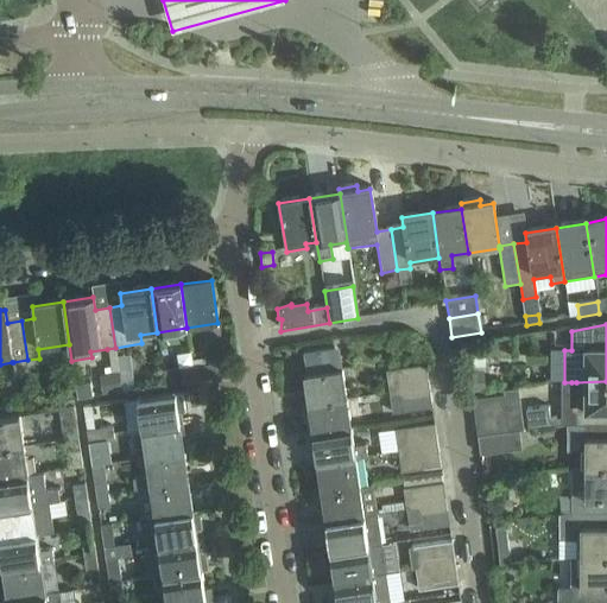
[(115,348),(107,349),(111,376),(119,375),(117,359),(115,348)]
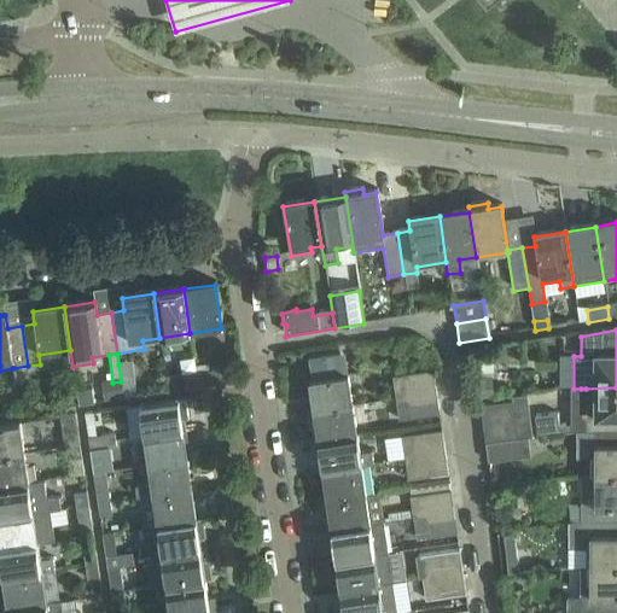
[(309,383),(314,413),(351,408),(347,377),(342,378),(338,355),(308,360),(312,383),(309,383)]
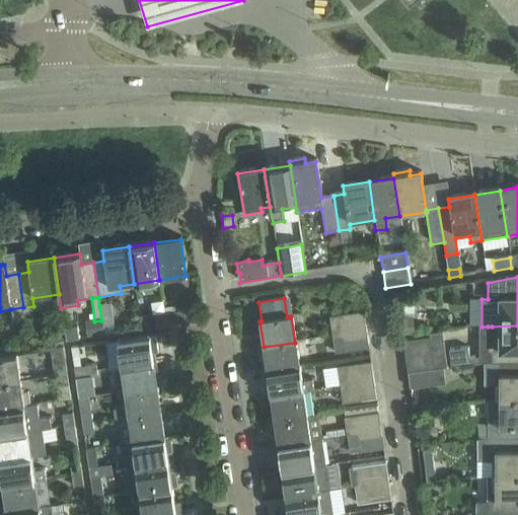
[(191,311),(164,315),(166,327),(193,323),(191,311)]
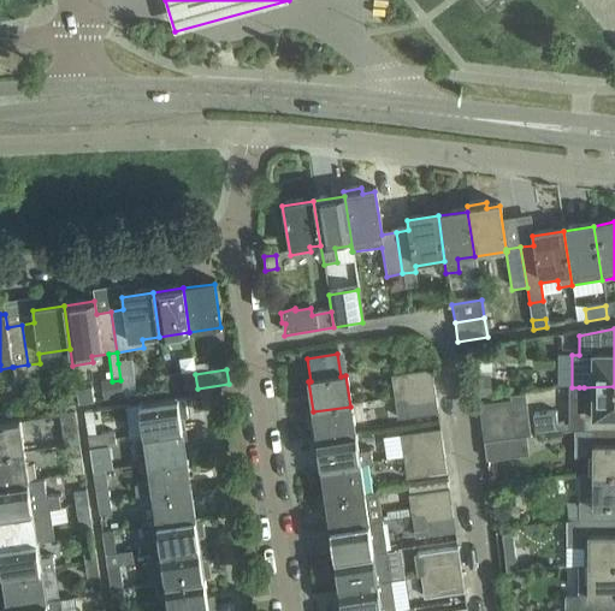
[(402,375),(404,391),(433,386),(431,372),(402,375)]
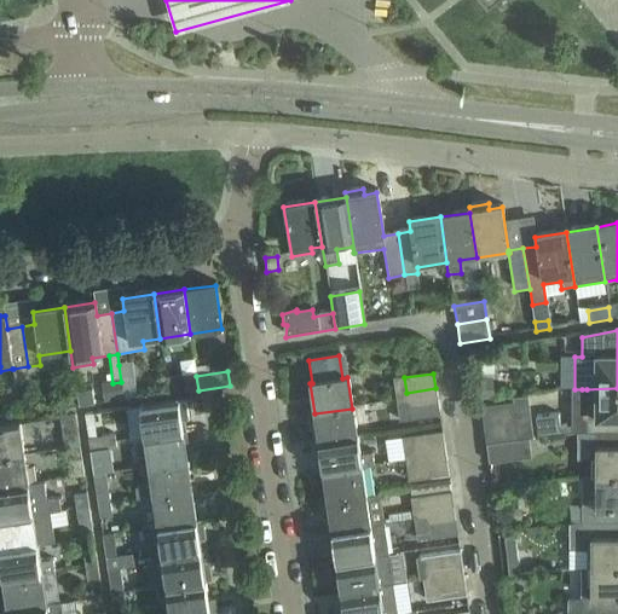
[(198,391),(196,376),(182,378),(184,392),(198,391)]
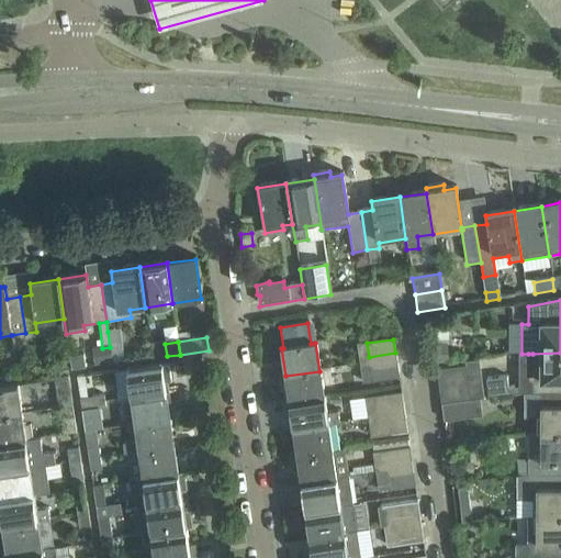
[(367,343),(355,345),(358,365),(370,364),(369,357),(367,343)]
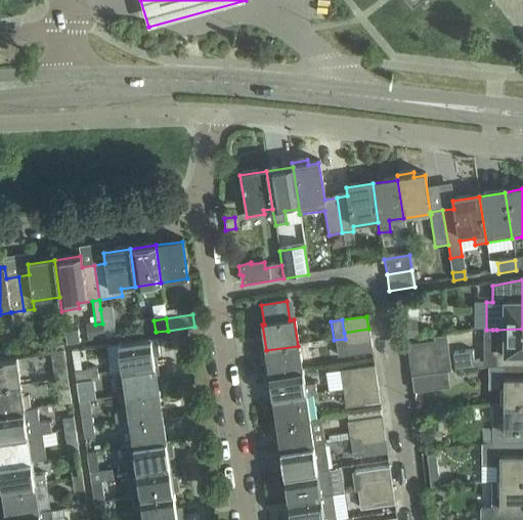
[(151,333),(149,320),(140,321),(142,334),(151,333)]
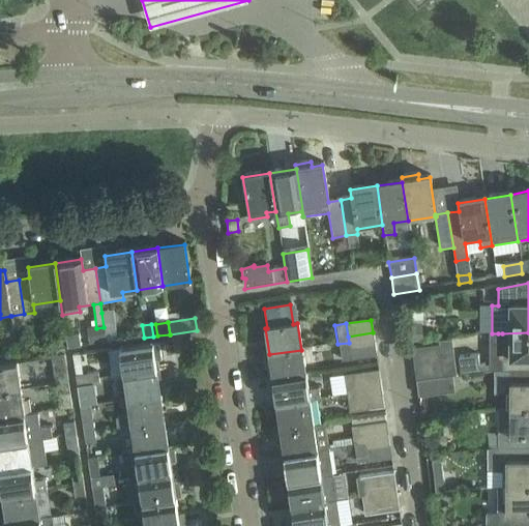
[(421,324),(405,326),(407,343),(411,342),(423,341),(421,324)]
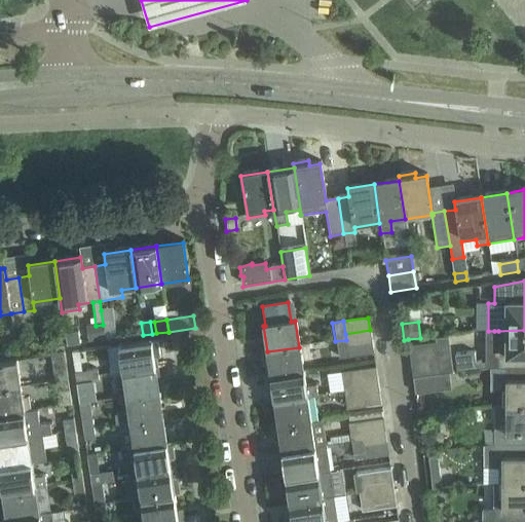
[(110,324),(103,325),(105,339),(112,338),(110,324)]
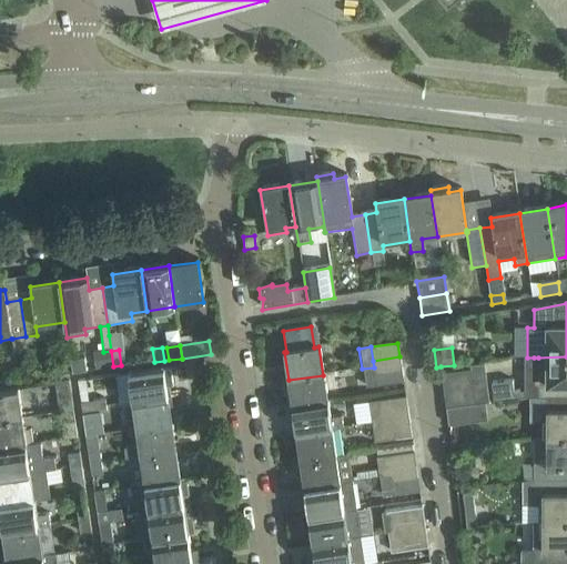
[(103,352),(98,352),(100,368),(113,366),(111,351),(103,352)]
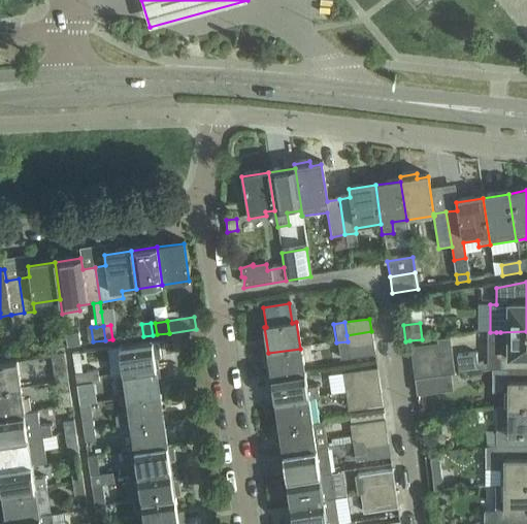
[(78,331),(66,333),(67,345),(80,342),(78,331)]
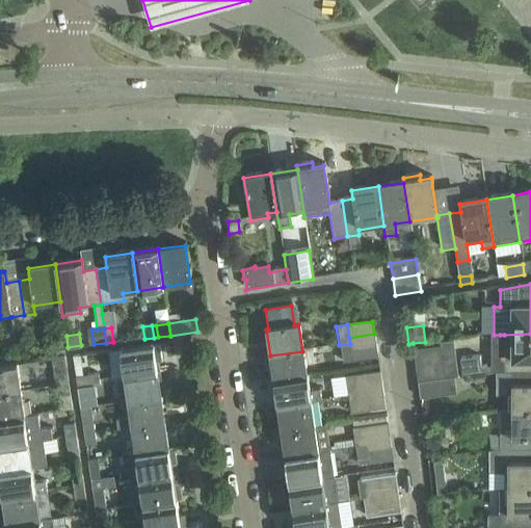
[(374,334),(349,338),(350,344),(351,349),(376,346),(374,334)]
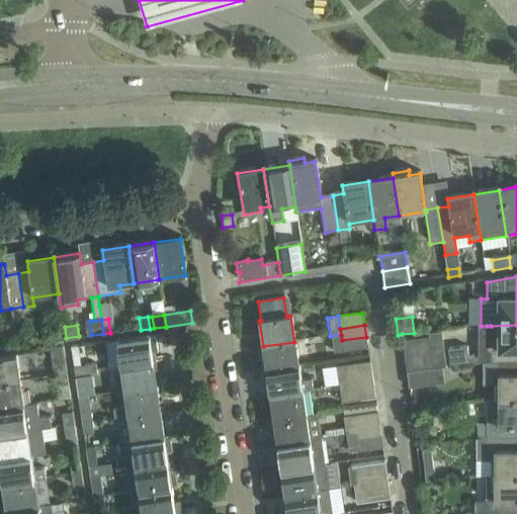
[(516,325),(491,326),(491,362),(483,362),(483,364),(490,363),(516,363),(516,325)]
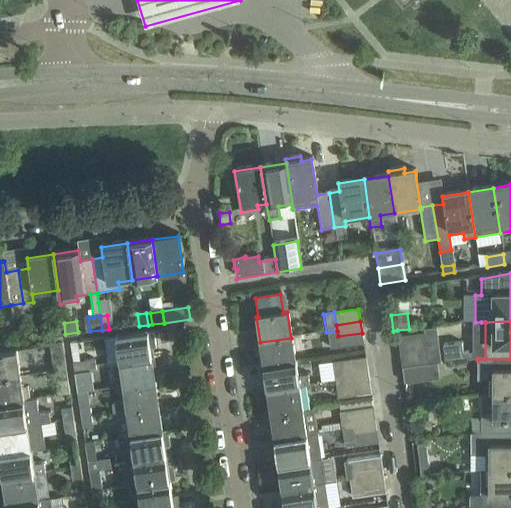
[(329,350),(340,349),(338,336),(337,331),(326,332),(329,350)]
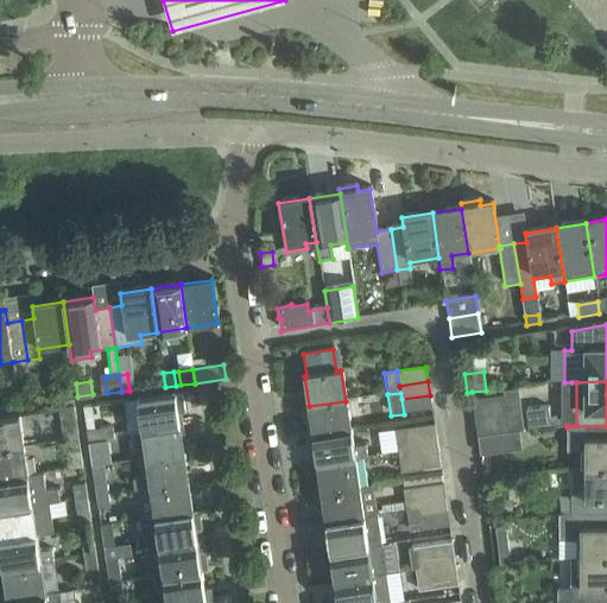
[(179,425),(178,414),(184,413),(182,394),(139,400),(143,431),(179,425)]
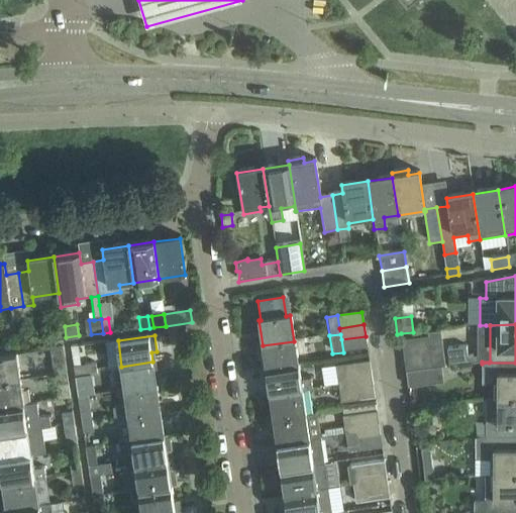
[(366,336),(341,339),(343,352),(367,348),(366,336)]
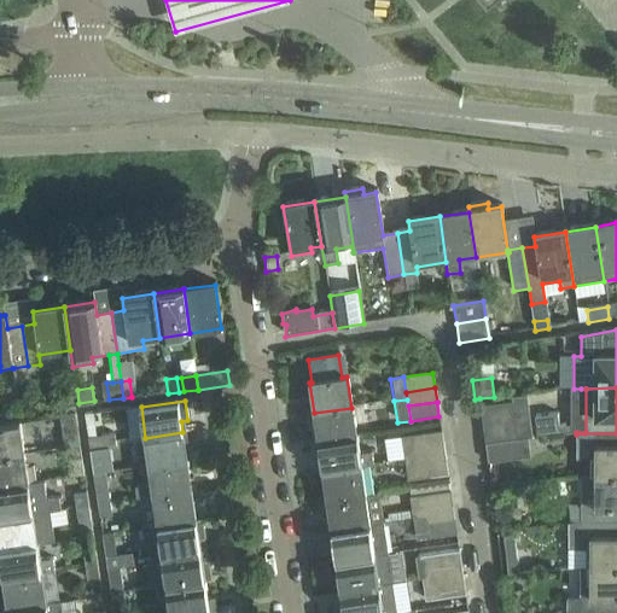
[(479,408),(482,426),(514,422),(512,403),(479,408)]
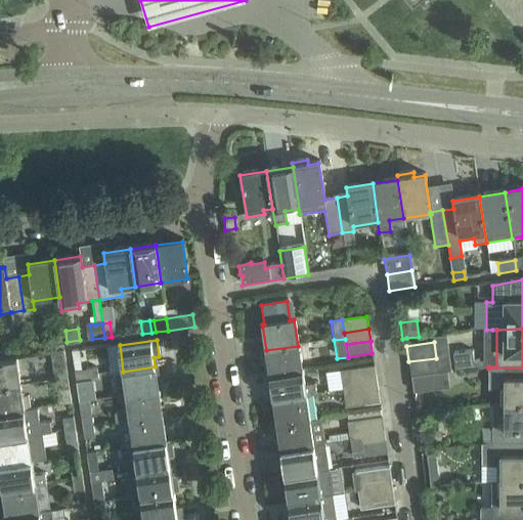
[(266,350),(269,376),(302,371),(298,346),(266,350)]
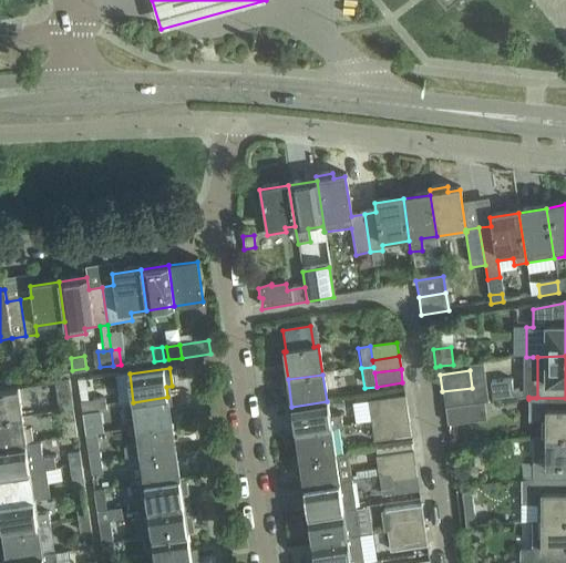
[(88,402),(84,381),(76,382),(80,403),(82,403),(88,402)]
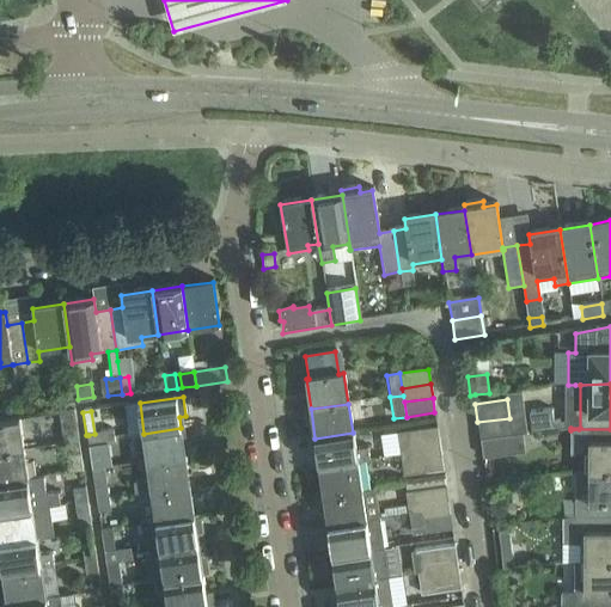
[(551,411),(529,414),(531,433),(560,430),(560,423),(553,423),(551,411)]
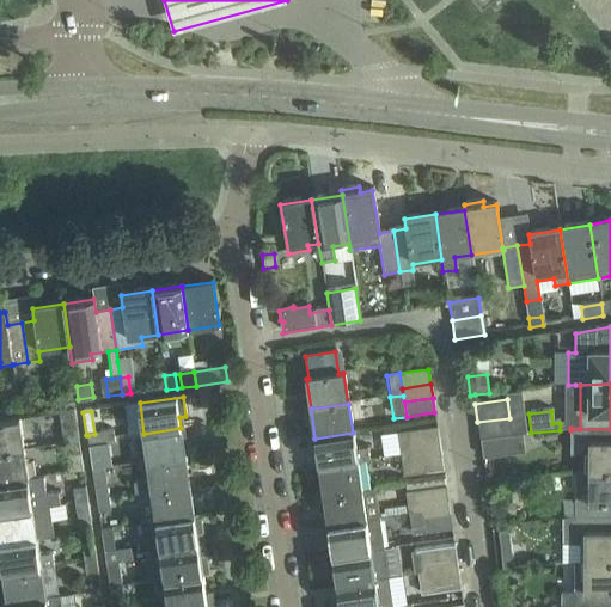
[(477,422),(480,441),(512,436),(509,418),(477,422)]
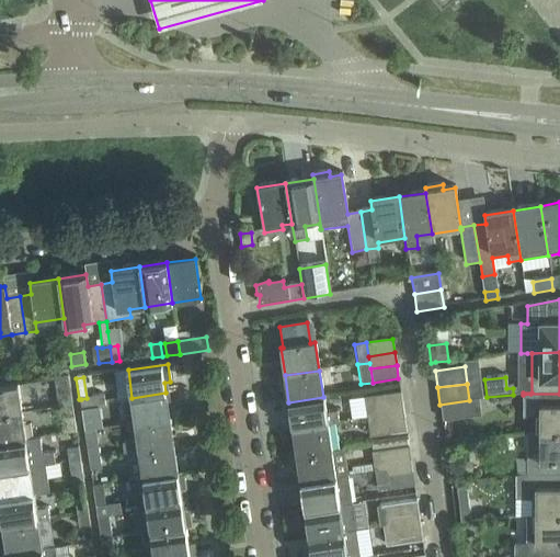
[(19,386),(0,388),(0,417),(22,415),(19,386)]
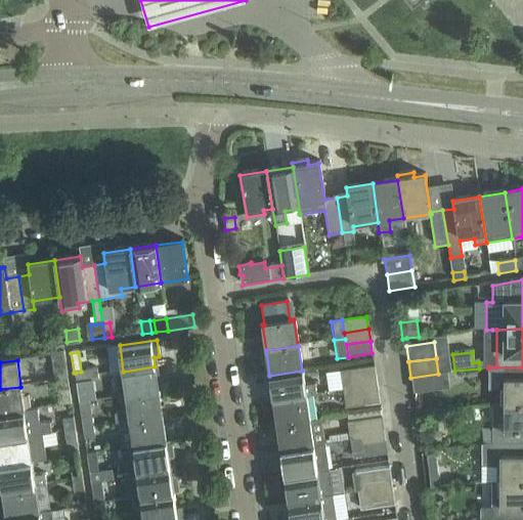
[(123,372),(127,397),(158,392),(155,366),(123,372)]
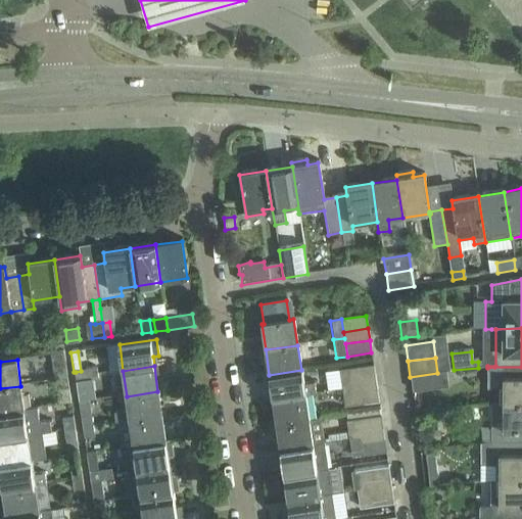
[(373,367),(348,370),(350,382),(375,379),(373,367)]
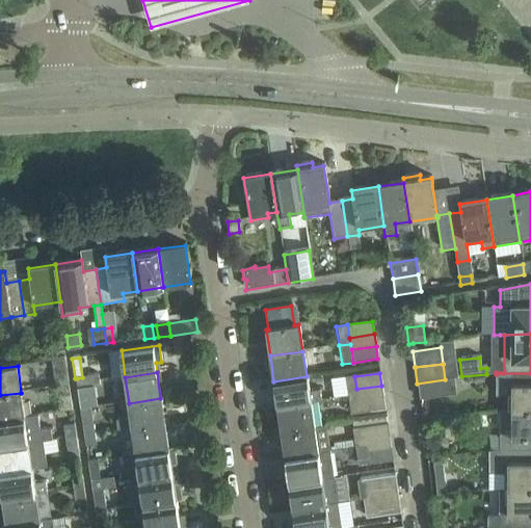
[(511,396),(511,412),(530,412),(530,373),(503,373),(496,374),(496,396),(511,396)]
